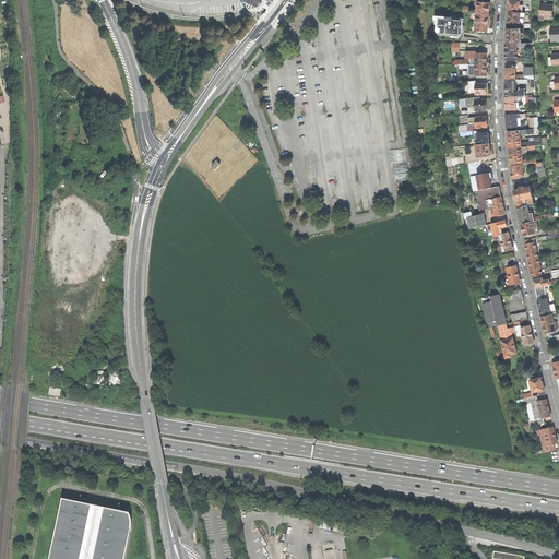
[(509,12),(519,12),(519,6),(520,1),(510,0),(509,7),(509,12)]
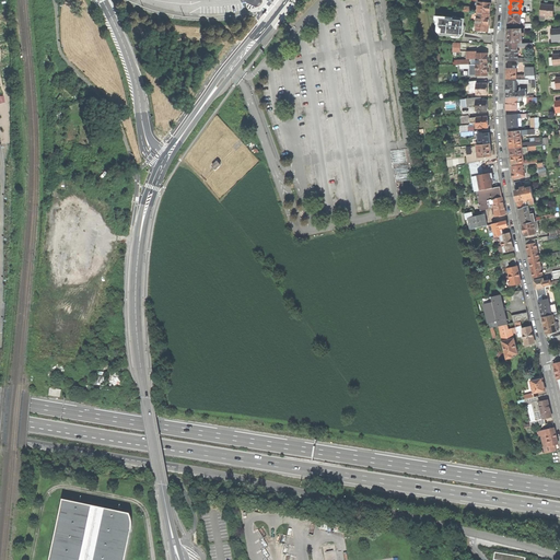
[(491,3),(479,2),(478,13),(490,14),(490,9),(491,3)]
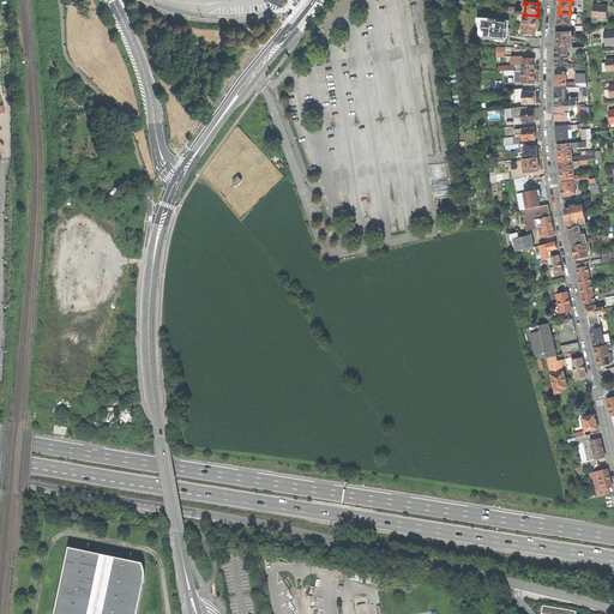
[(594,5),(593,17),(597,17),(607,18),(607,13),(608,6),(594,5)]
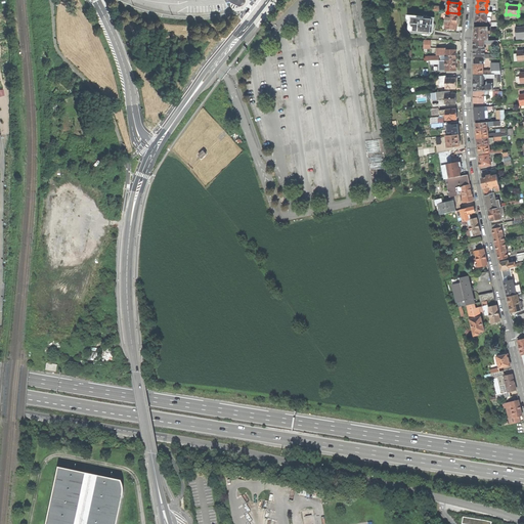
[(457,20),(459,13),(447,12),(441,11),(441,19),(446,19),(445,29),(457,30),(457,20)]
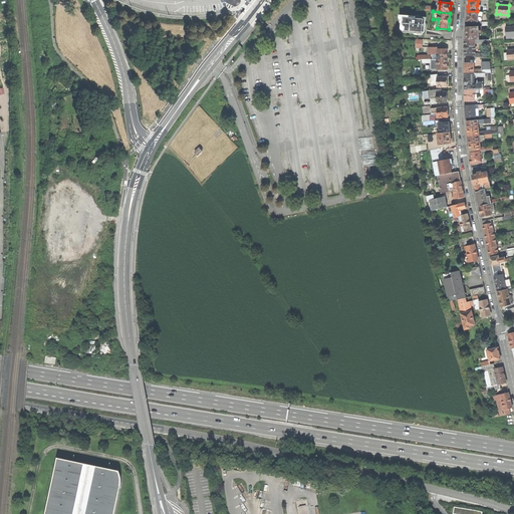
[(479,15),(479,12),(477,11),(468,11),(467,16),(467,21),(471,21),(471,23),(474,23),(475,21),(478,22),(479,15)]
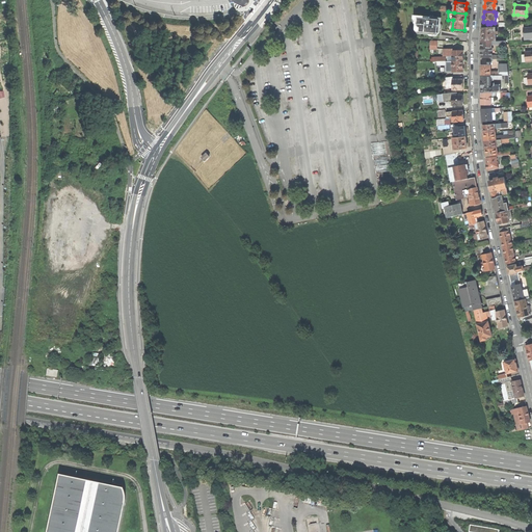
[(428,34),(437,35),(440,33),(441,25),(441,18),(414,16),(414,19),(416,21),(415,23),(417,24),(417,29),(419,32),(428,32),(428,34)]
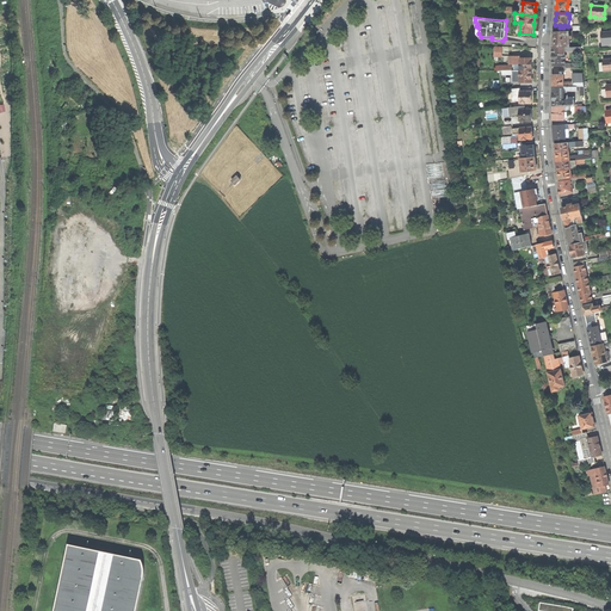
[(554,38),(553,48),(565,48),(571,47),(569,31),(554,31),(554,38)]
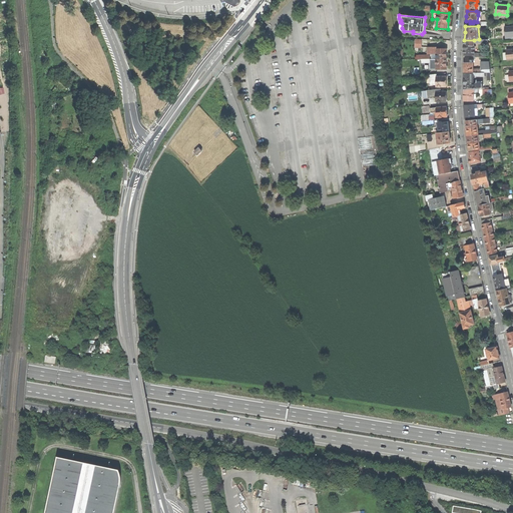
[(474,55),(474,43),(474,40),(464,40),(464,47),(464,55),(474,55)]
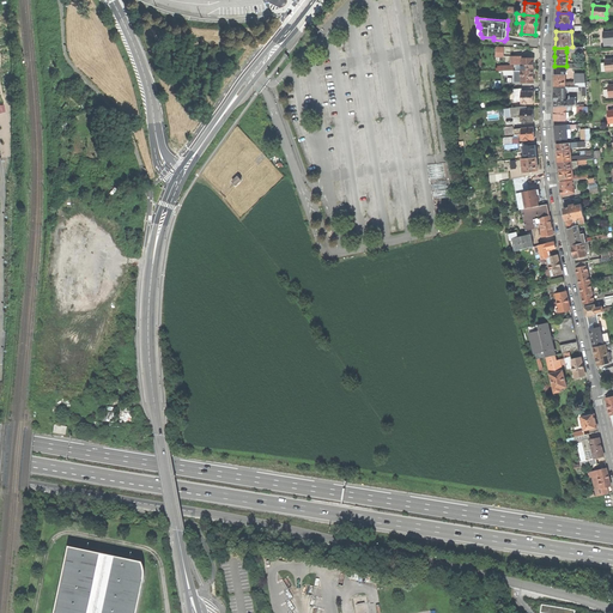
[(521,56),(511,56),(511,67),(508,67),(508,66),(501,66),(501,71),(504,71),(534,71),(534,62),(534,59),(527,59),(527,56),(521,56)]
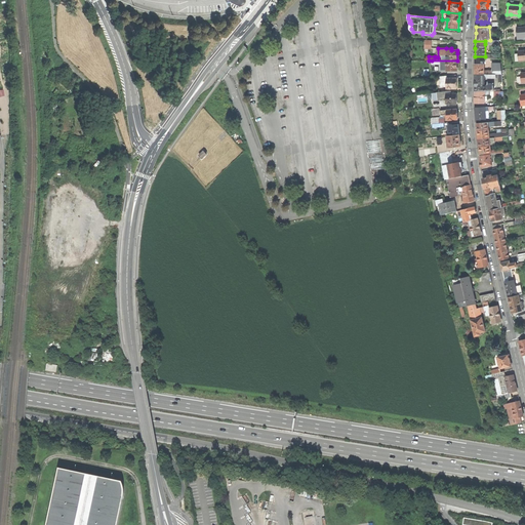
[(457,66),(457,61),(432,61),(432,64),(440,64),(440,66),(443,66),(443,63),(446,63),(446,71),(457,71),(457,66)]
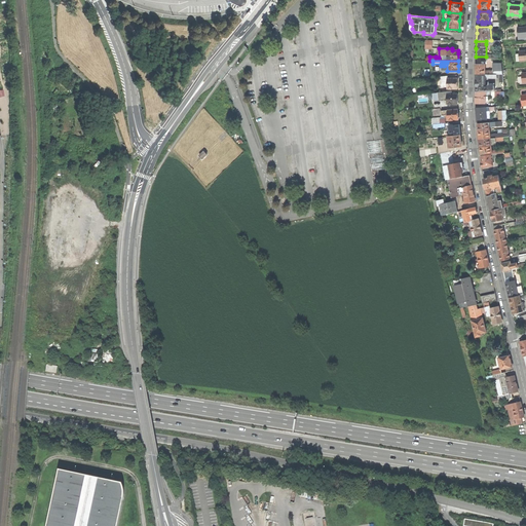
[(476,74),(485,74),(485,71),(485,65),(476,65),(476,69),(476,74)]
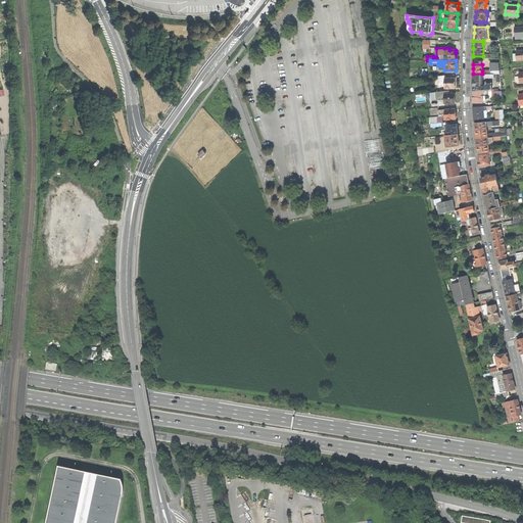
[(482,78),(482,74),(473,74),(473,82),(473,91),(483,91),(489,91),(490,85),(482,85),(482,78)]
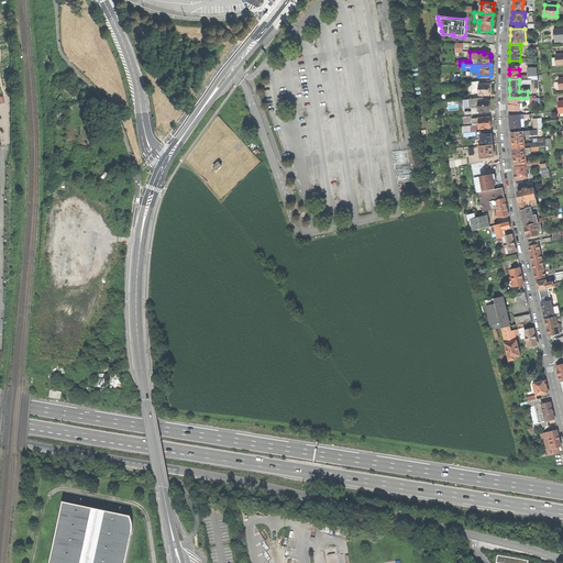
[(479,84),(489,84),(489,80),(472,83),(472,94),(479,94),(479,84)]
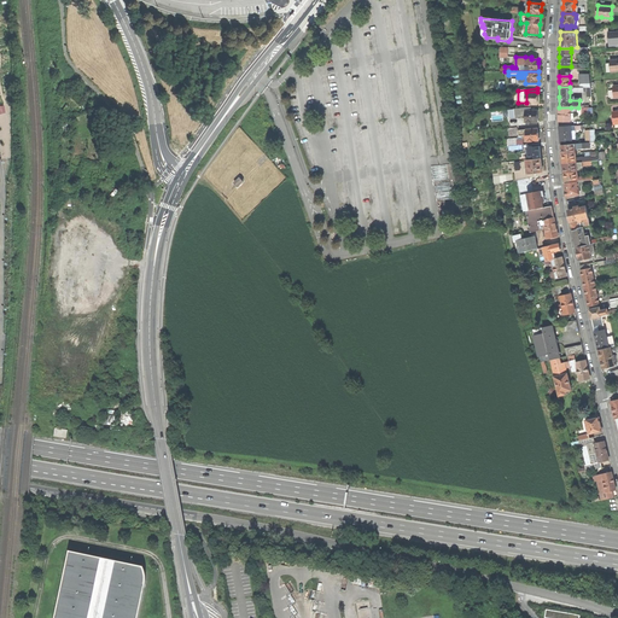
[(538,92),(537,92),(526,92),(526,103),(526,104),(528,104),(528,105),(531,105),(531,104),(538,104),(538,97),(538,92)]
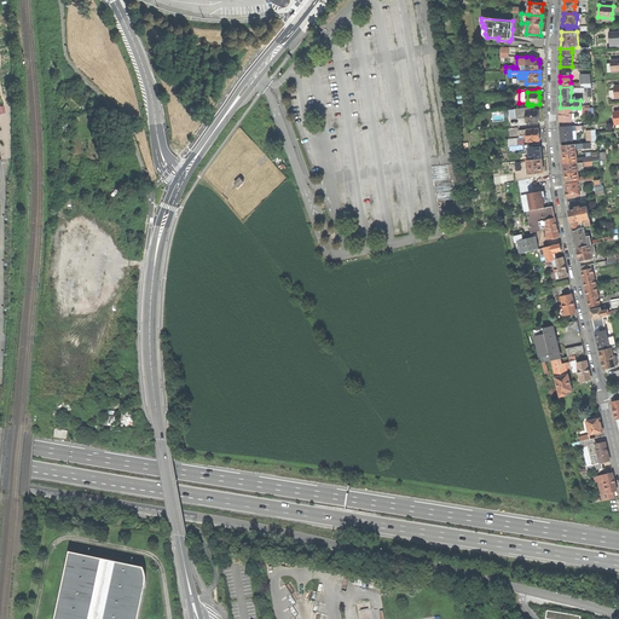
[(572,122),(572,111),(572,108),(560,108),(560,116),(560,121),(572,122)]
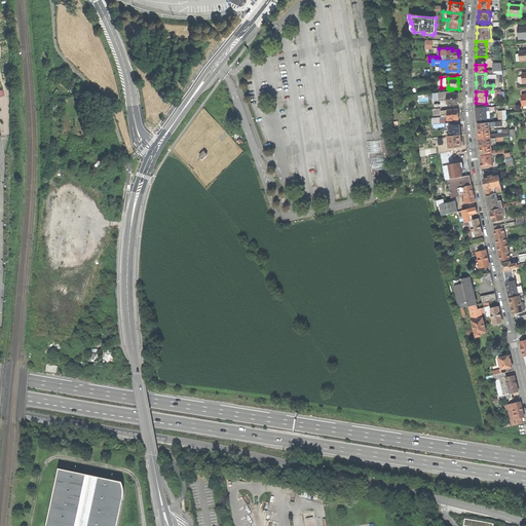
[(448,95),(448,99),(448,104),(458,104),(458,99),(458,94),(452,95),(448,95)]
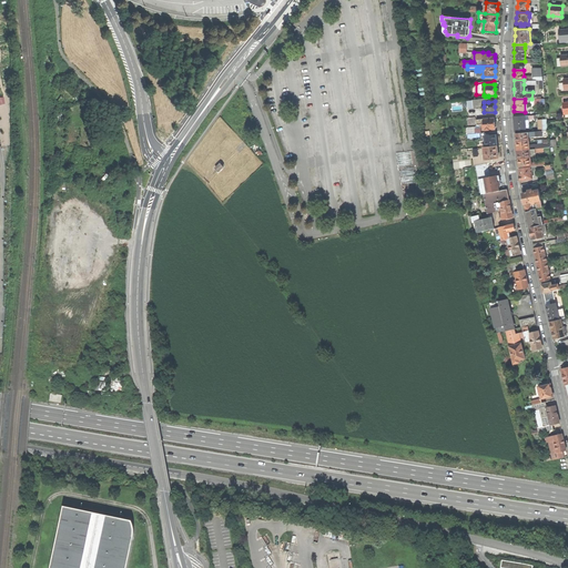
[(525,120),(525,115),(514,117),(515,124),(515,130),(526,129),(525,120)]
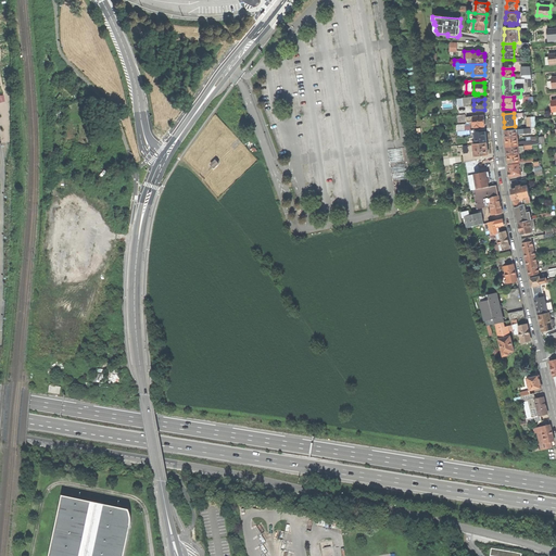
[(474,116),(474,125),(475,128),(484,127),(484,121),(484,115),(474,116)]
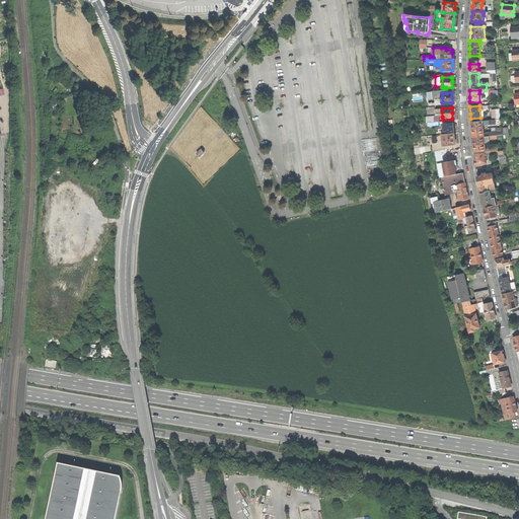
[(492,109),(493,120),(495,120),(500,119),(500,109),(492,109)]
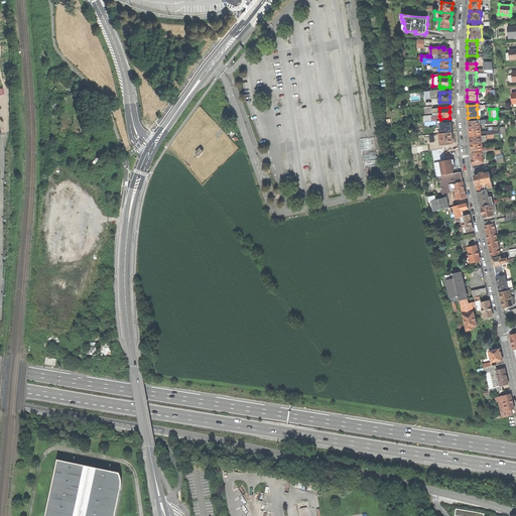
[(481,128),(480,123),(480,120),(469,121),(469,125),(470,129),(481,128)]
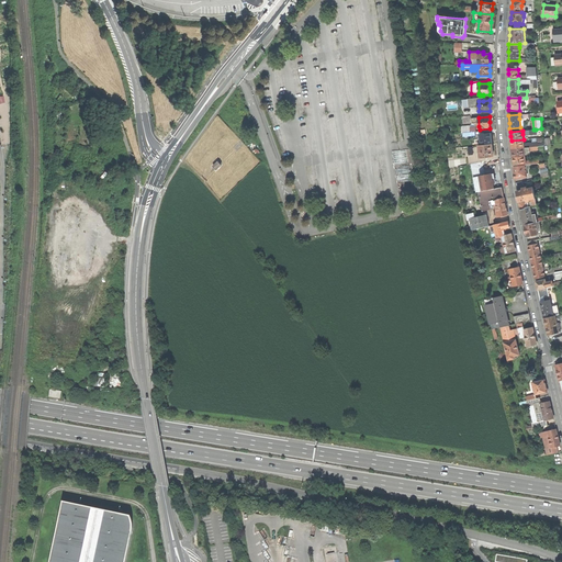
[(491,133),(480,134),(481,145),(492,144),(492,138),(491,133)]
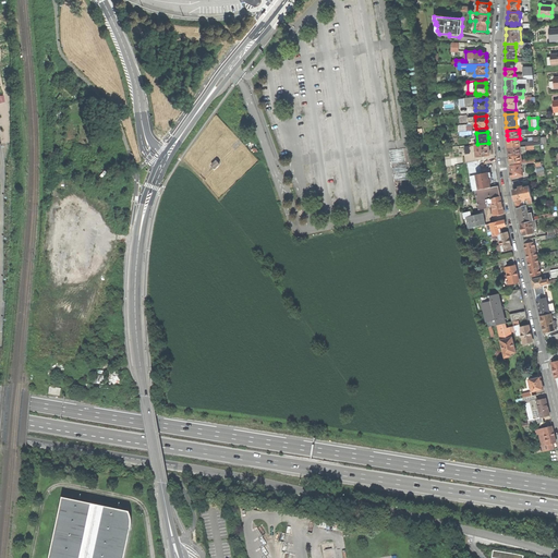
[(534,143),(534,145),(541,145),(540,136),(532,137),(532,143),(534,143)]
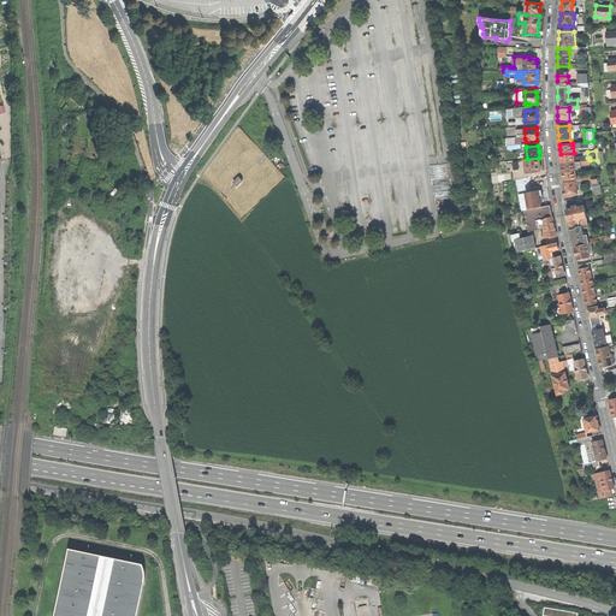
[(561,164),(575,163),(574,159),(574,153),(561,154),(561,159),(561,164)]
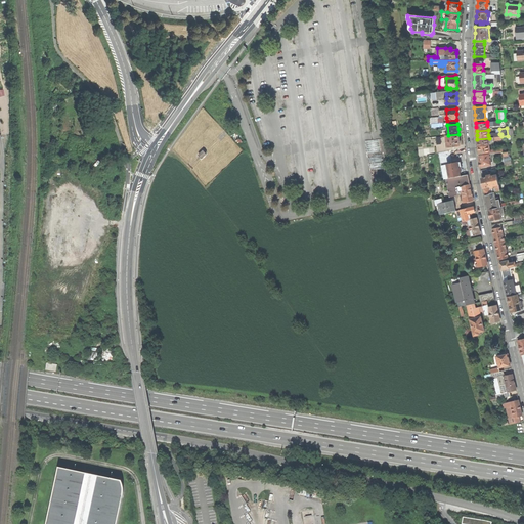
[(460,140),(459,134),(448,135),(446,136),(447,147),(452,146),(452,147),(455,146),(460,146),(460,140)]
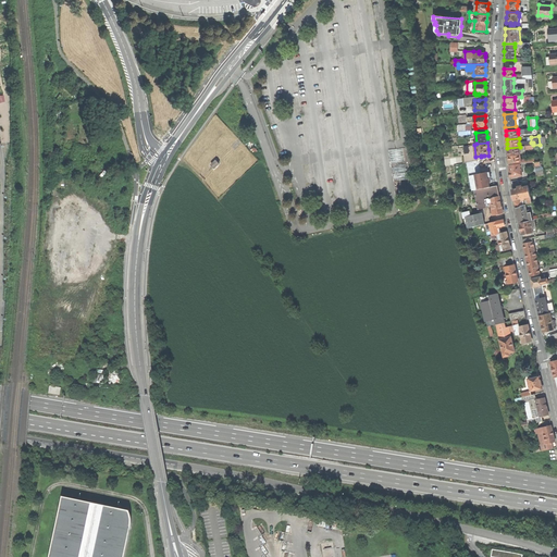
[(520,155),(520,151),(520,147),(507,148),(508,151),(508,157),(520,155)]
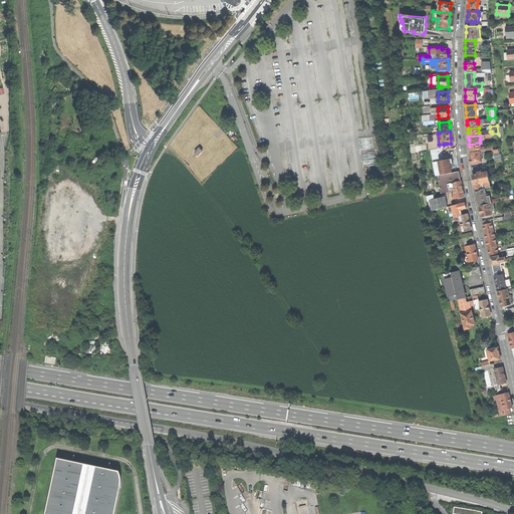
[(470,152),(481,151),(481,149),(480,143),(469,145),(469,148),(470,152)]
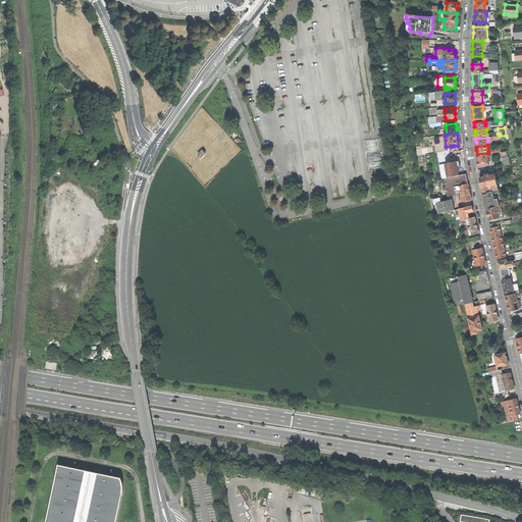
[(201,158),(206,153),(203,150),(198,154),(201,158)]
